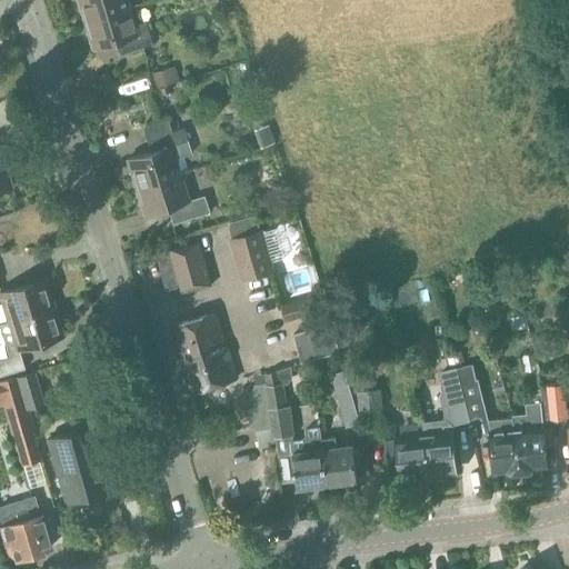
[(79,0),(86,20),(130,7),(127,0),(79,0)]
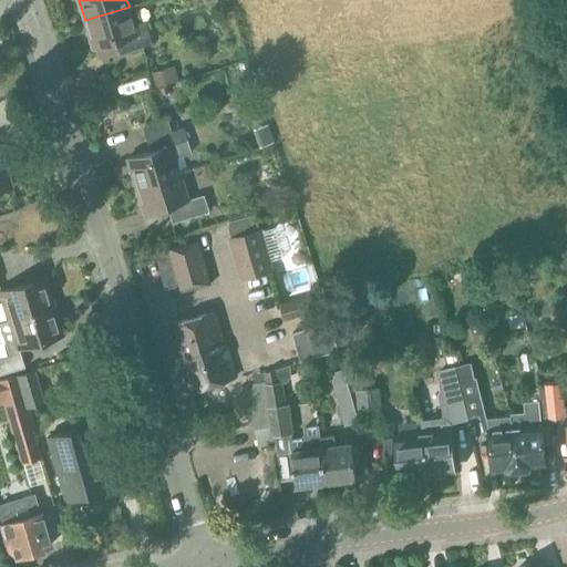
[(135,24),(130,7),(85,20),(94,48),(122,40),(125,52),(153,43),(146,21),(135,24)]
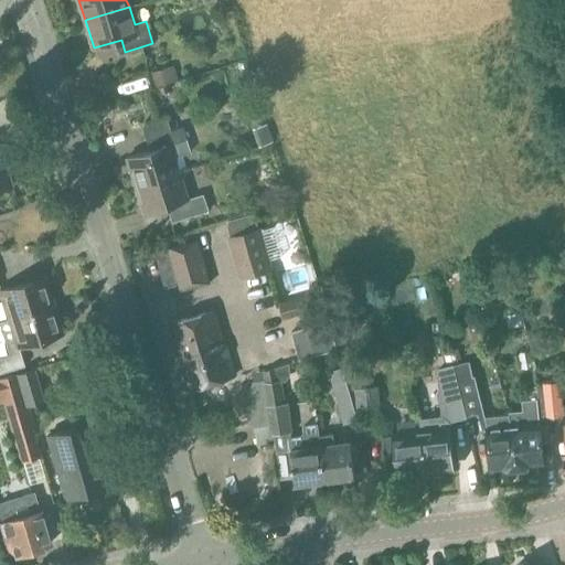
[(178,81),(173,66),(151,73),(155,87),(178,81)]
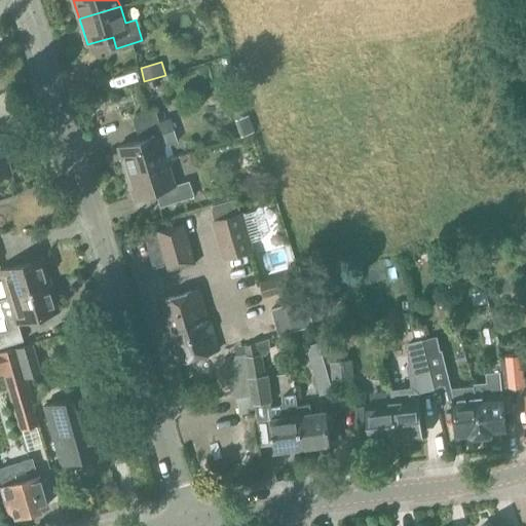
[(170,117),(140,126),(144,138),(117,146),(125,172),(166,160),(158,135),(174,129),(170,117)]
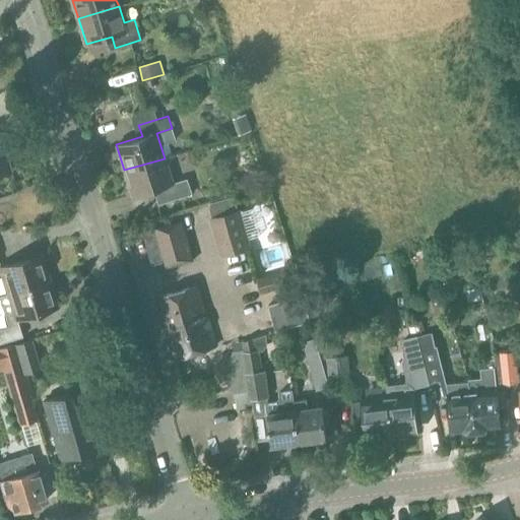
[(0,136),(0,174),(10,171),(0,136)]
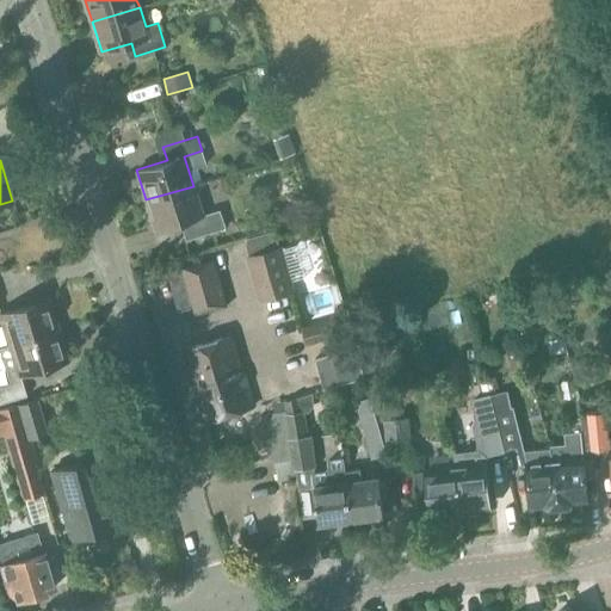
[(202,215),(193,186),(146,199),(155,230),(185,221),(191,239),(226,228),(220,210),(202,215)]
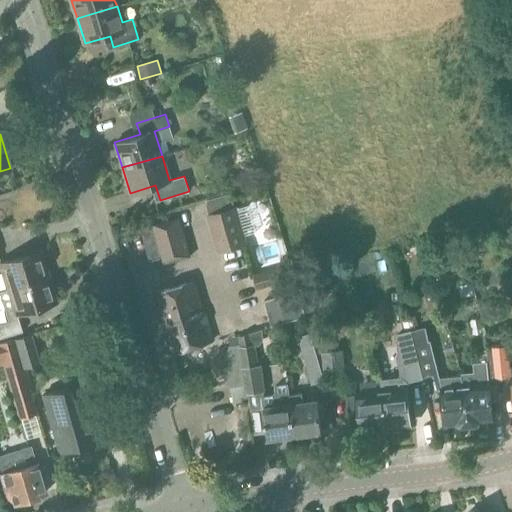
[(25,202),(0,209),(0,236),(33,227),(31,221),(34,220),(30,206),(26,207),(25,202)]
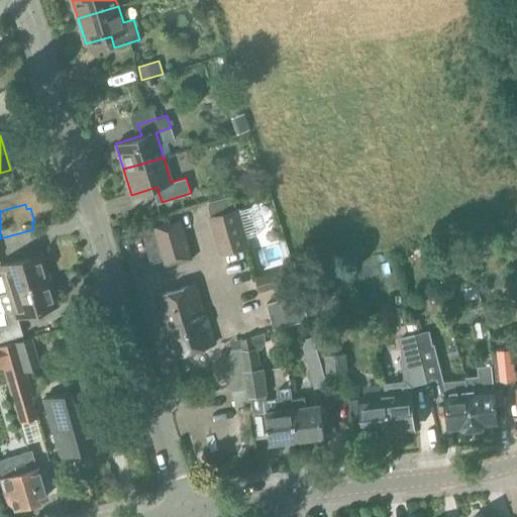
[(238,212),(209,220),(219,252),(247,244),(238,212)]
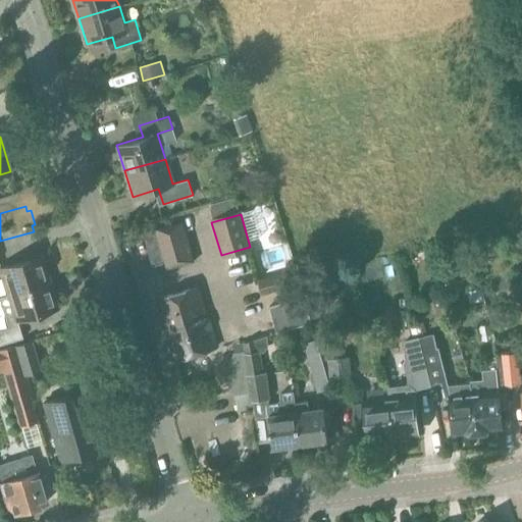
[(167,269),(195,261),(184,220),(155,228),(167,269)]
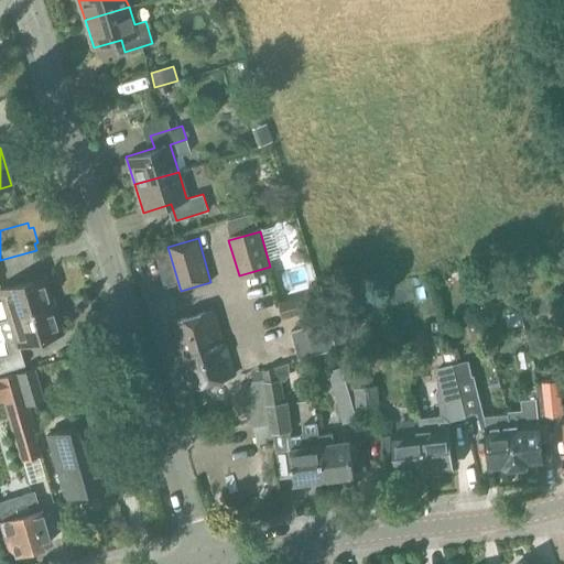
[(0,292),(8,320),(53,305),(46,283),(42,285),(41,278),(0,290),(0,292)]
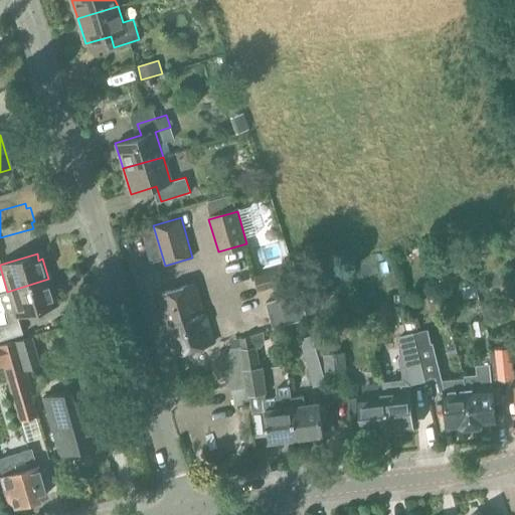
[(259,291),(290,282),(286,267),(254,276),(259,291)]
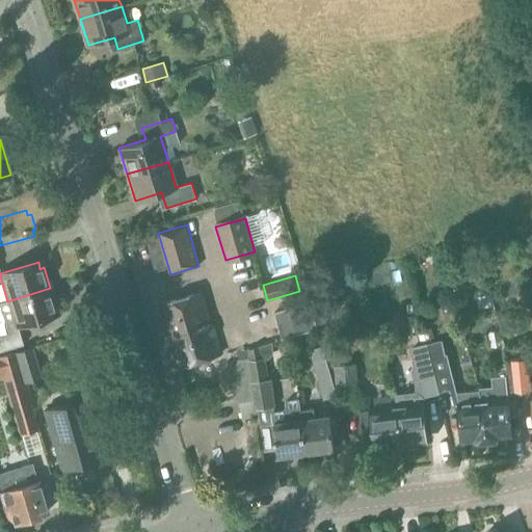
[(50,288),(7,301),(0,303),(0,308),(8,335),(0,337),(0,352),(23,346),(18,327),(54,316),(53,310),(56,309),(50,288)]
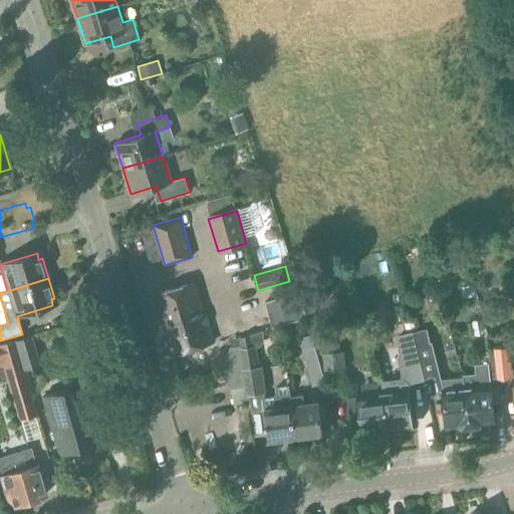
[(165,324),(204,313),(196,284),(157,295),(165,324)]
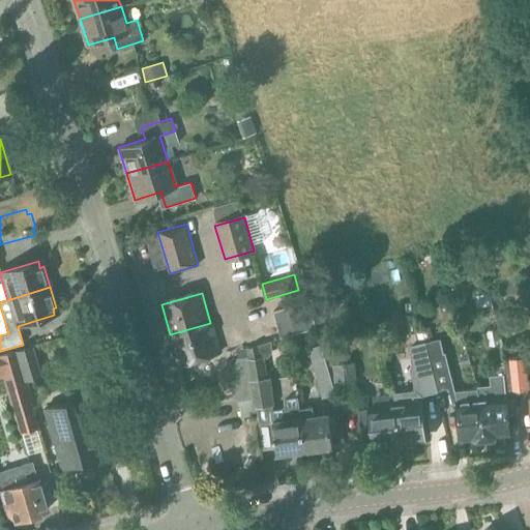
[(317,326),(308,300),(273,311),(281,339),(317,327),(317,326)]
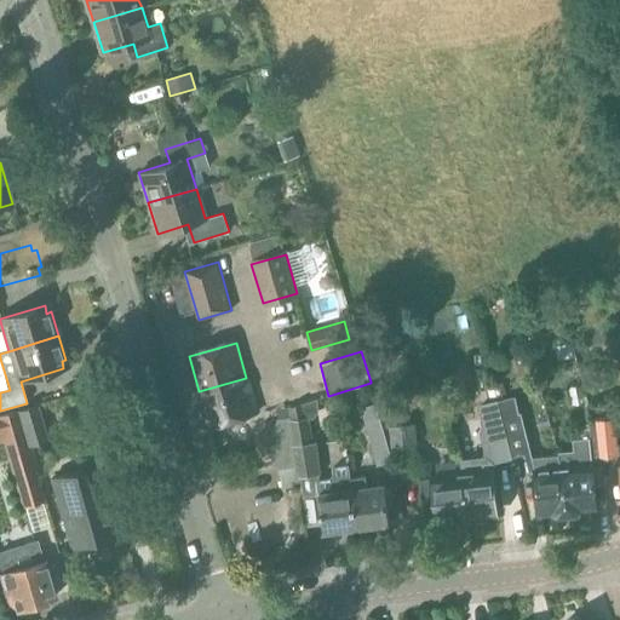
[(378,367),(368,369),(372,382),(380,379),(378,367)]
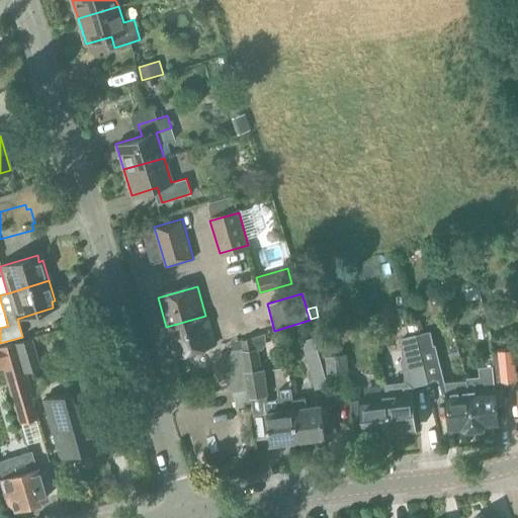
[(214,347),(205,316),(166,327),(175,358),(214,347)]
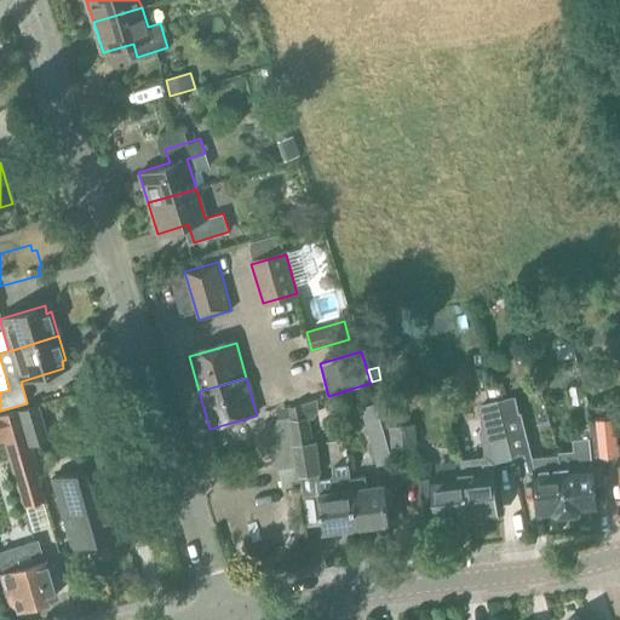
[(378,412),(379,412),(389,409),(380,379),(372,382),(371,382),(371,383),(377,403),(378,412)]
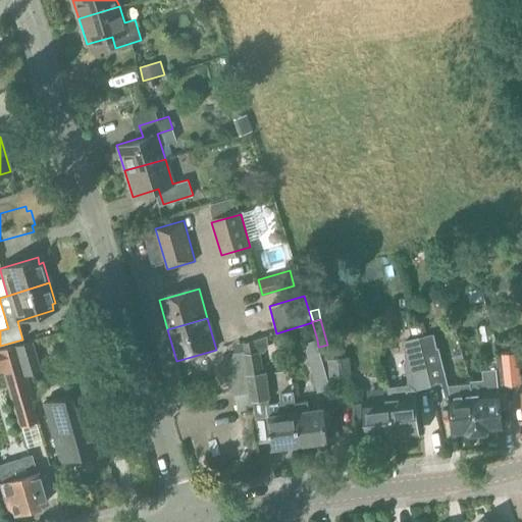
[(473,394),(471,383),(449,385),(438,348),(437,349),(433,333),(419,336),(430,381),(431,385),(441,382),(446,397),(451,397),(454,431),(467,430),(470,434),(478,433),(475,394),(473,394)]
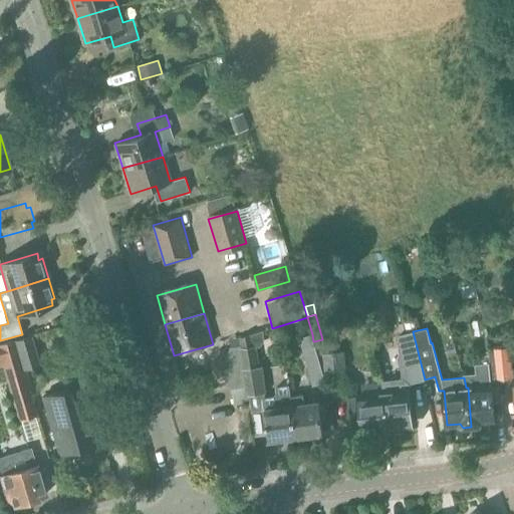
[(260,366),(256,366),(254,347),(260,346),(265,340),(263,330),(239,337),(240,345),(240,347),(242,357),(247,386),(246,386),(249,403),(251,411),(265,409),(269,440),(295,437),(289,396),(288,384),(274,387),(275,393),(272,396),(264,397),(260,366)]
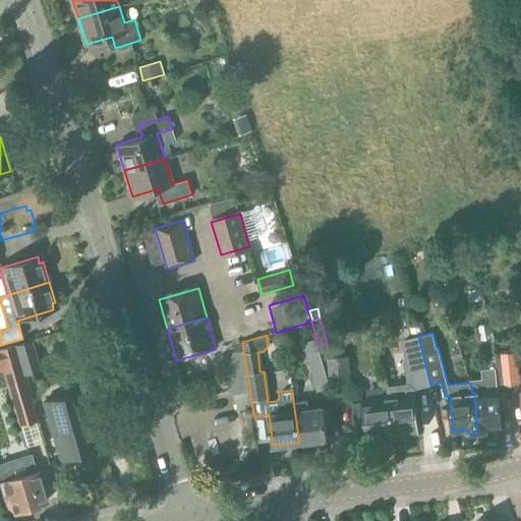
[(388,386),(389,398),(390,398),(393,437),(408,436),(408,431),(418,430),(414,395),(413,389),(430,385),(429,381),(418,336),(404,340),(406,385),(388,386)]
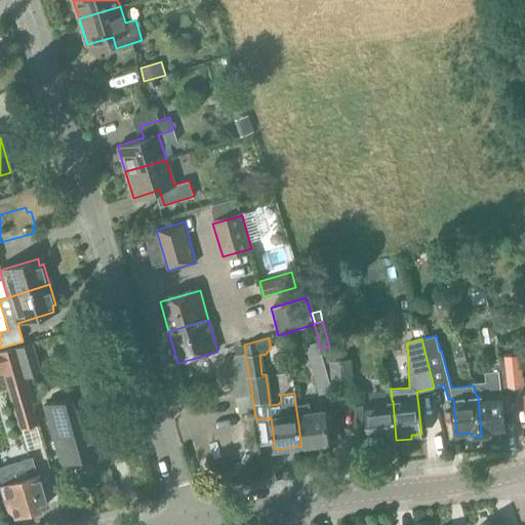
[(24,377),(41,372),(32,341),(14,347),(23,377),(24,377)]
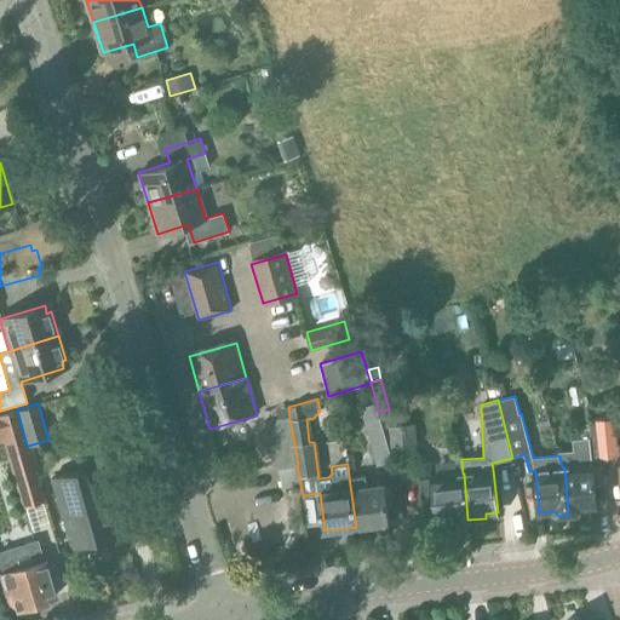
[(378,412),(377,403),(362,407),(377,465),(392,461),(379,412),(378,412)]
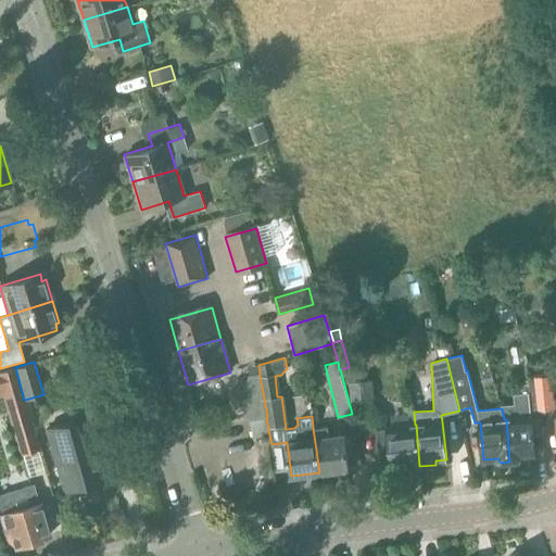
[(15,367),(0,371),(0,382),(21,455),(40,450),(25,400),(24,400),(15,367)]
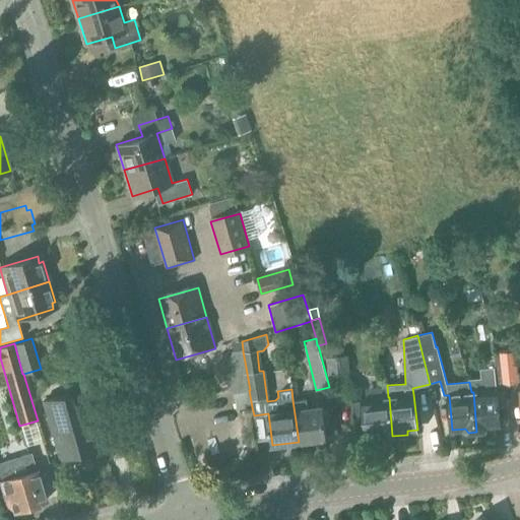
[(252,407),(249,390),(250,390),(245,362),(243,351),(243,349),(223,352),(231,394),(236,393),(238,409),(252,407)]
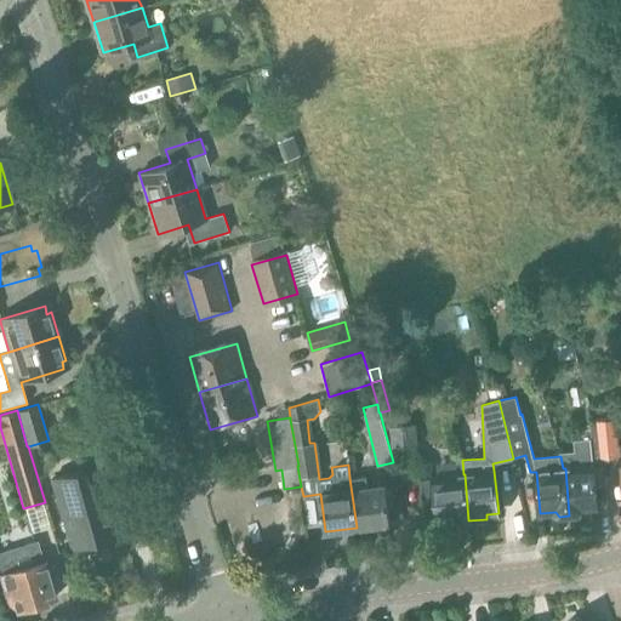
[(615,419),(598,420),(598,422),(602,460),(603,460),(620,457),(620,445),(619,445),(615,419)]
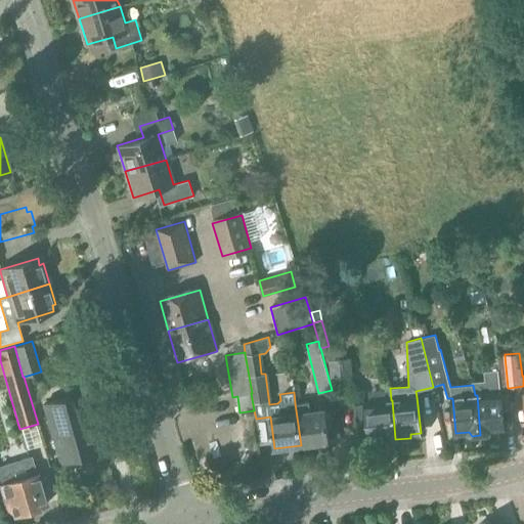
[(501,411),(511,410),(509,388),(508,388),(505,356),(495,356),(496,369),(484,370),(485,381),(472,381),(473,385),(475,395),(477,395),(480,435),(488,434),(490,430),(504,429),(501,411)]
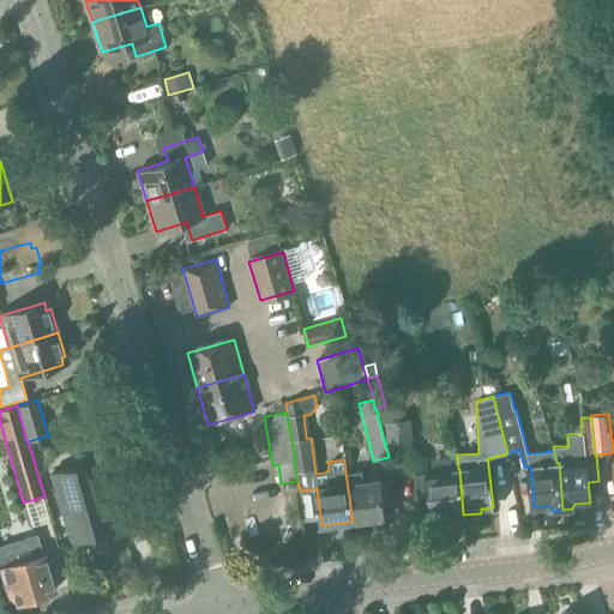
[(390,441),(413,439),(411,419),(387,421),(390,441)]
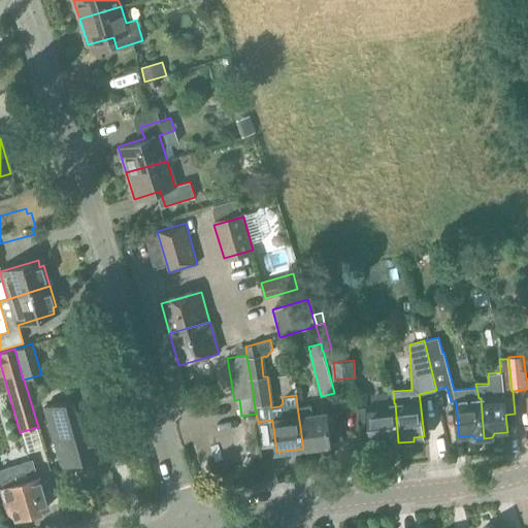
[(340,381),(341,397),(354,396),(353,380),(340,381)]
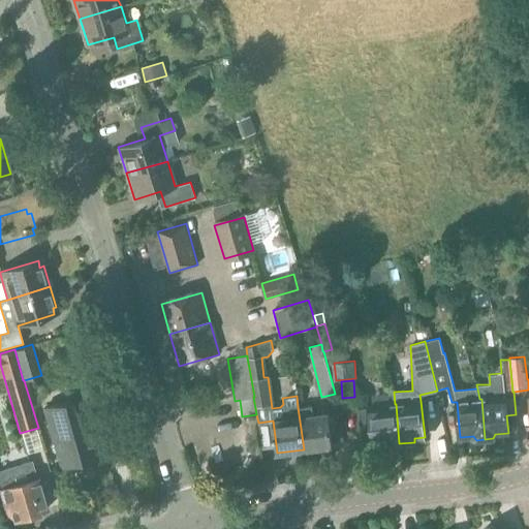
[(92,426),(80,429),(71,400),(44,408),(61,467),(100,455),(92,426)]
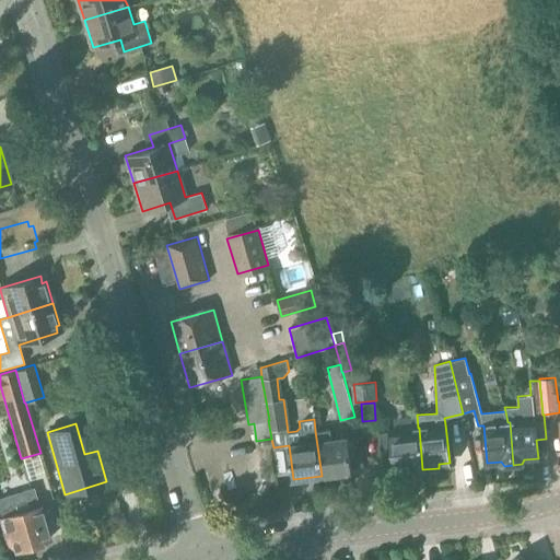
[(419,428),(418,428),(380,432),(384,469),(395,468),(395,469),(408,468),(409,471),(422,469),(419,428)]
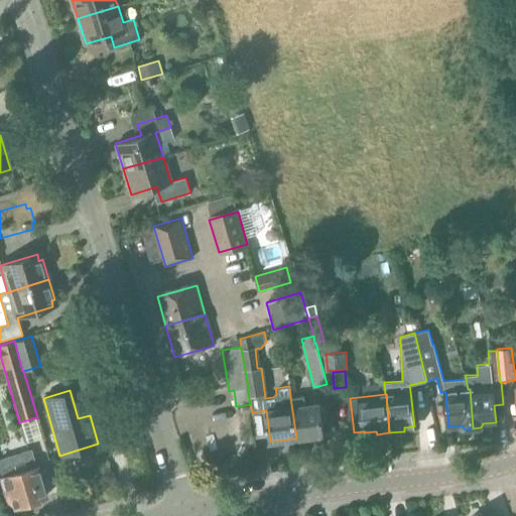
[(304,395),(290,397),(296,438),(325,434),(320,402),(305,404),(304,395)]
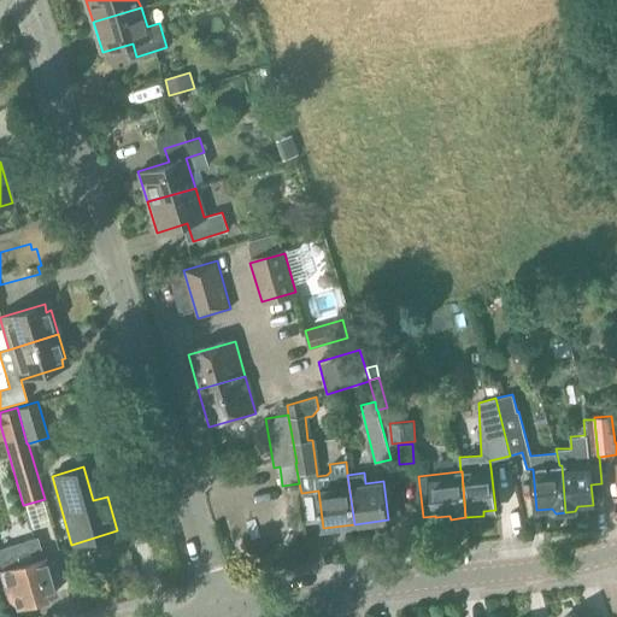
[(45,556),(42,557),(36,538),(0,548),(0,565),(1,570),(0,570),(0,576),(5,592),(11,589),(17,609),(30,604),(34,606),(41,604),(41,600),(48,598),(47,595),(57,593),(45,556)]
